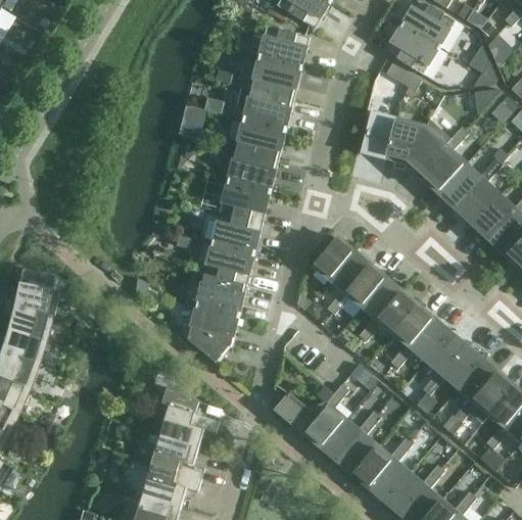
[(331,1),(329,0),(280,0),(277,5),(315,28),(331,1)]
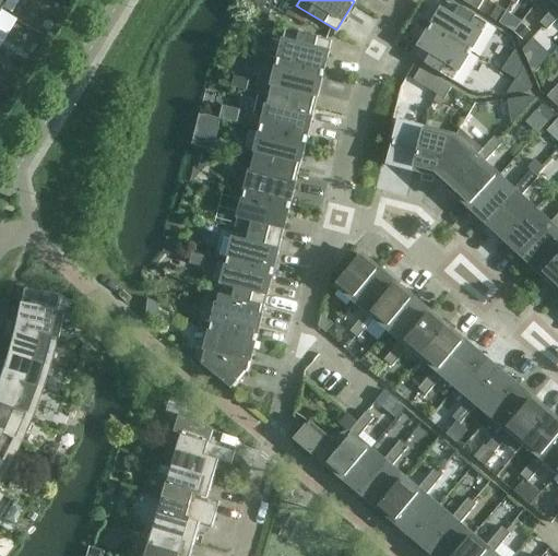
[(430,26),(470,50),(487,22),(451,0),(447,0),(430,26)]
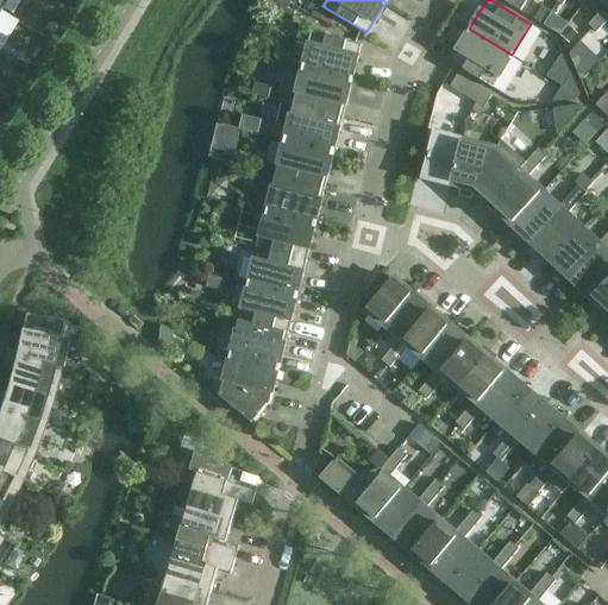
[(606,20),(607,17),(607,4),(607,2),(597,13),(606,20)]
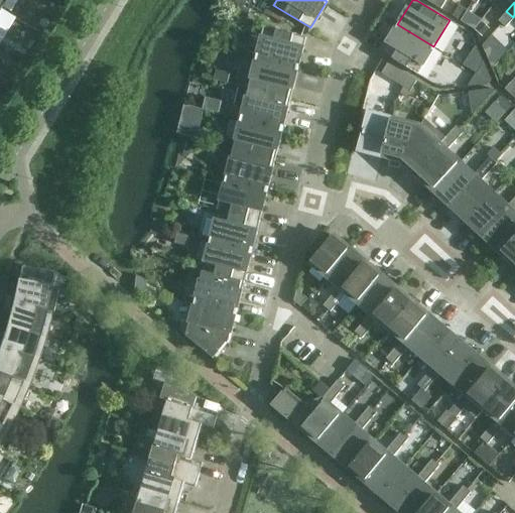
[(460,18),(467,8),(459,3),(453,14),(460,18)]
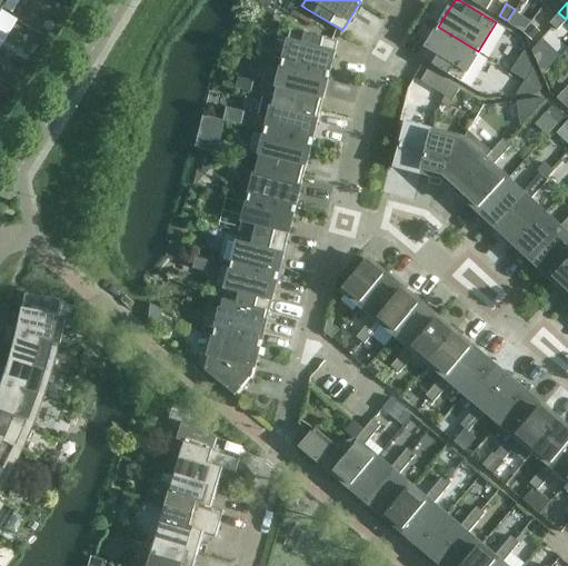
[(566,19),(558,12),(549,21),(557,29),(566,19)]
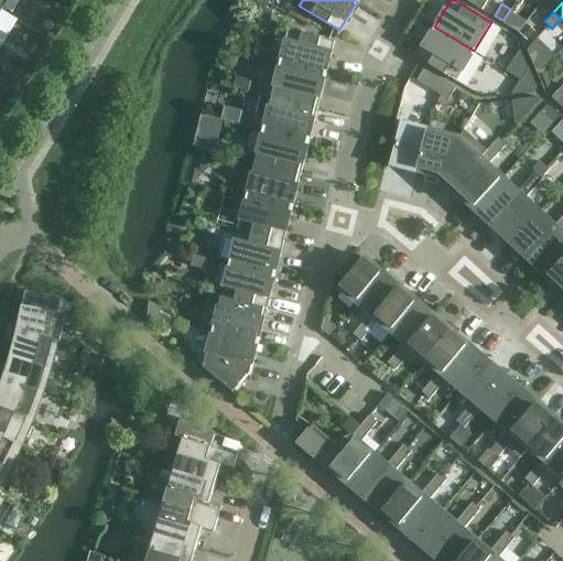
[(527,23),(519,32),(527,39),(534,30),(527,23)]
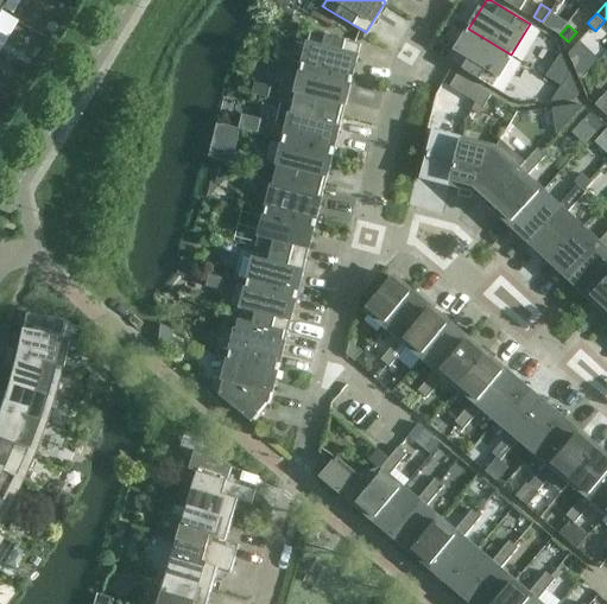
[(449,59),(453,62),(492,86),(511,55),(468,29),(449,59)]
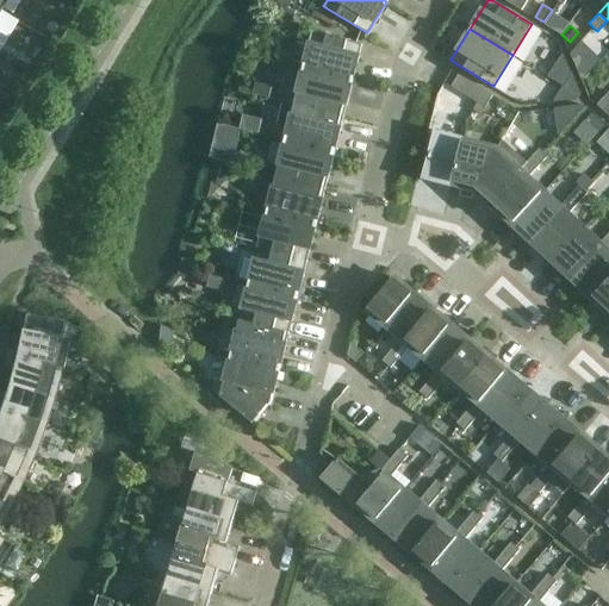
[(297,66),(352,79),(361,42),(312,30),(304,63),(298,62),(297,66)]
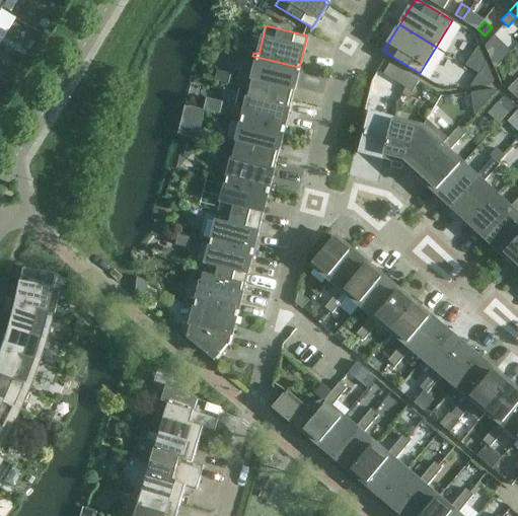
[(498,60),(508,51),(499,42),(490,52),(498,60)]
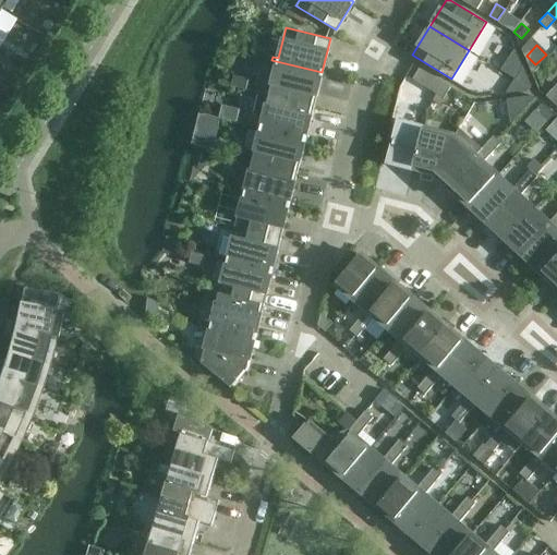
[(313,105),(322,72),(271,60),(271,63),(276,64),(268,94),(313,105)]
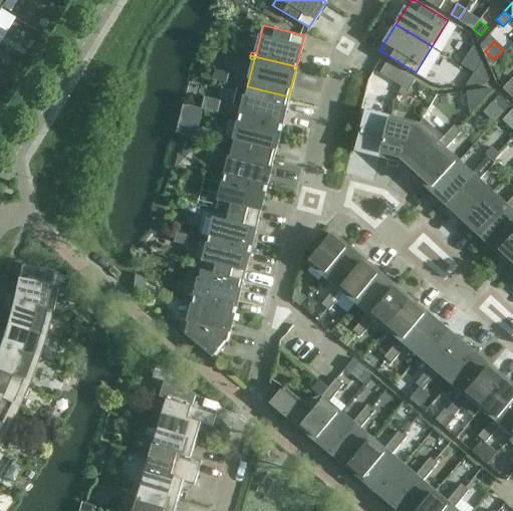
[(489,77),(481,59),(474,71),(487,79),(489,77)]
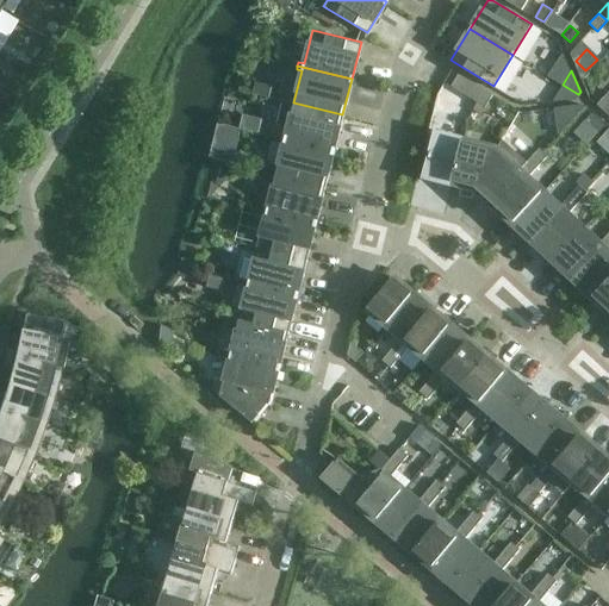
[(476,100),(483,88),(458,73),(451,85),(476,100)]
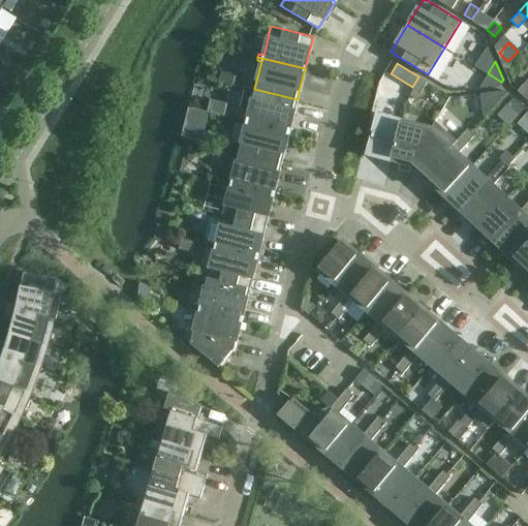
[(478,87),(500,84),(501,82),(488,73),(478,87)]
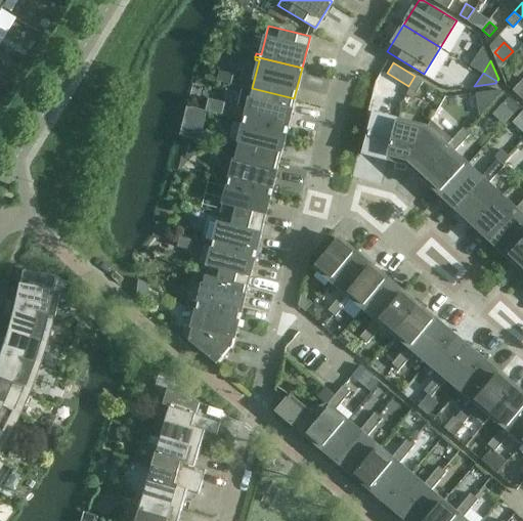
[(415,76),(408,86),(416,91),(423,80),(415,76)]
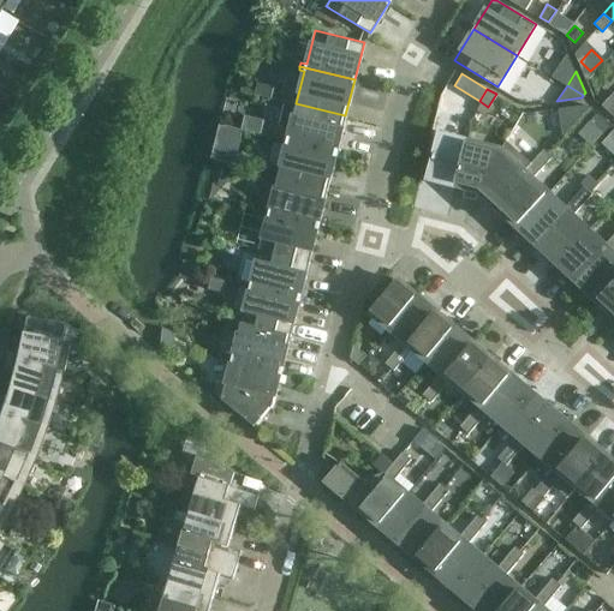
[(337,153),(345,115),(296,103),(285,101),(280,124),(284,125),(282,135),(281,138),(337,153)]
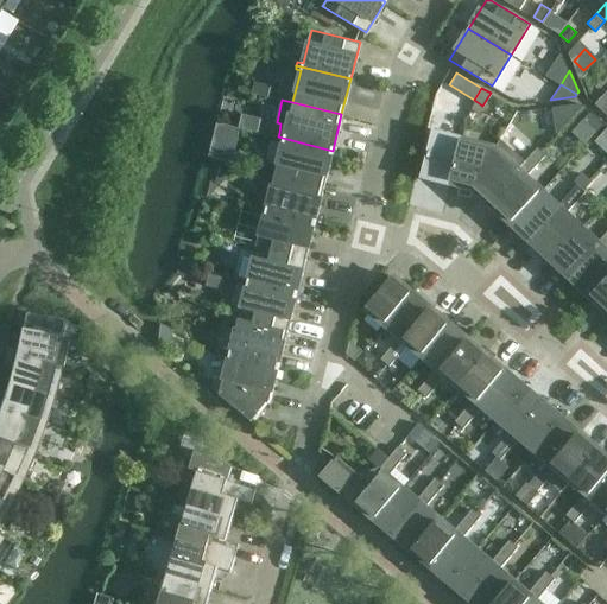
[(589,112),(570,131),(583,144),(602,124),(589,112)]
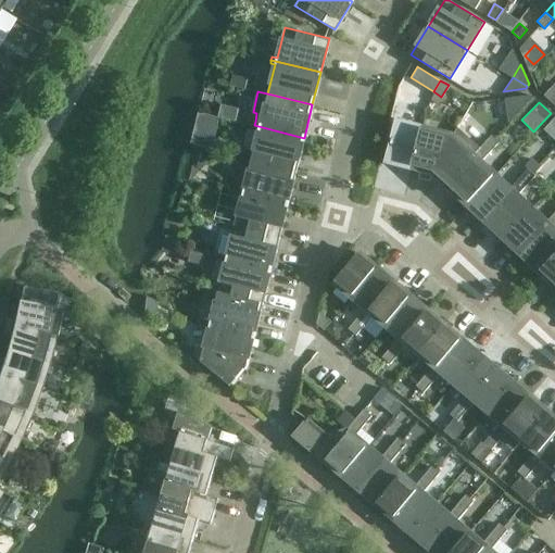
[(411,167),(421,126),(396,120),(386,162),(411,167)]
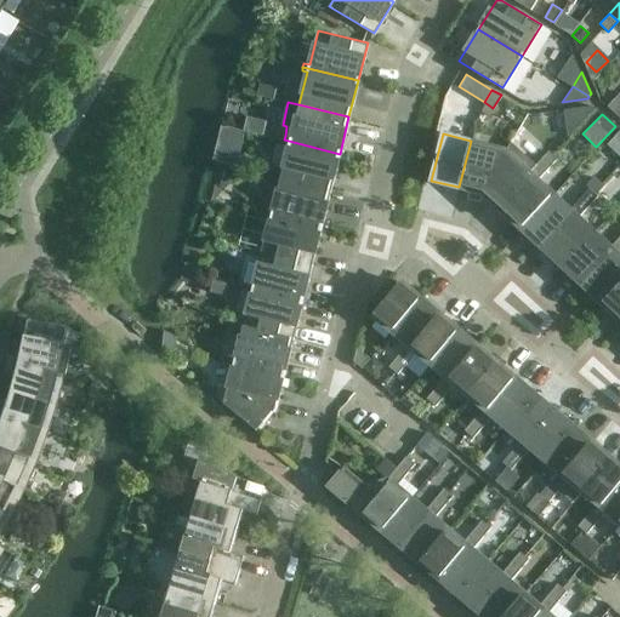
[(330,190),(340,154),(284,140),(283,143),(289,144),(280,177),(330,190)]
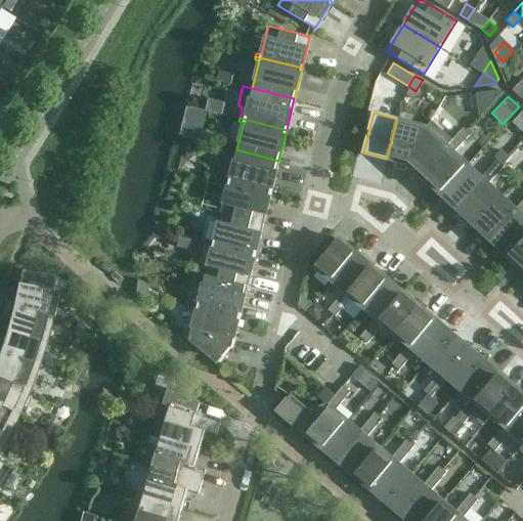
[(406,163),(427,126),(397,119),(387,158),(406,163)]
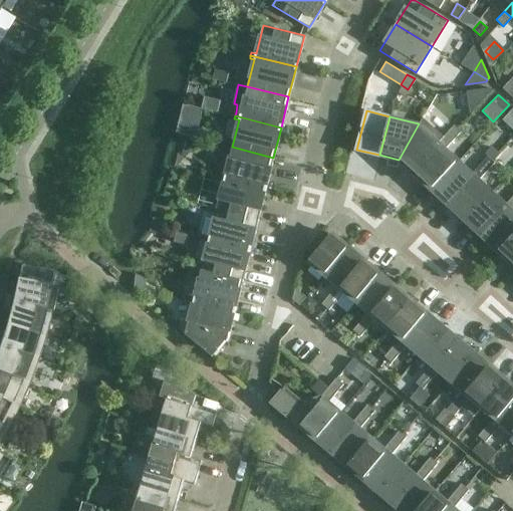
[(441,145),(445,148),(452,139),(445,133),(443,135),(423,116),(419,123),(399,160),(414,174),(441,145)]
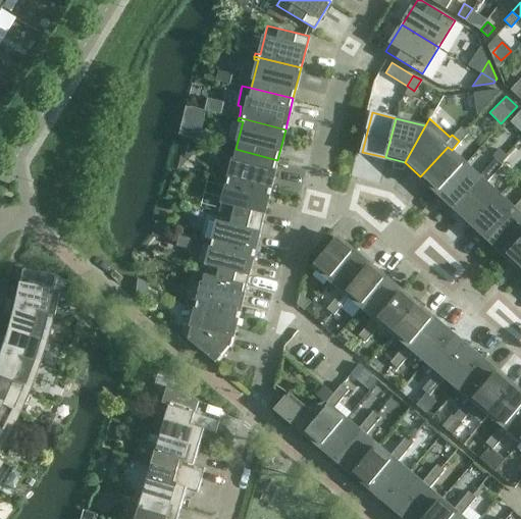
[(452,135),(459,141),(467,133),(460,125),(452,135)]
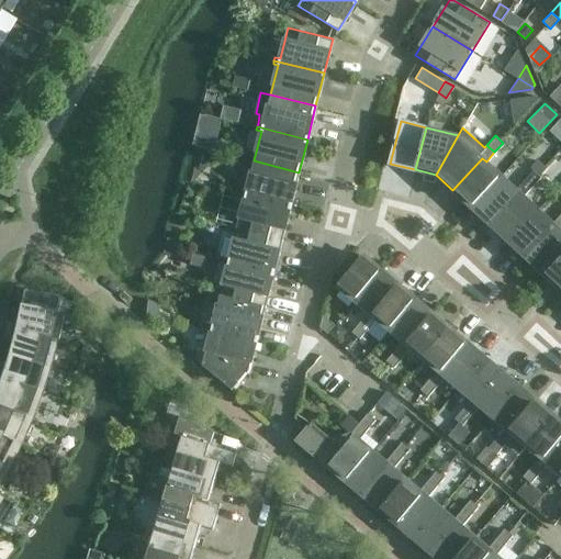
[(452,190),(471,208),(501,175),(486,161),(482,158),(452,190)]
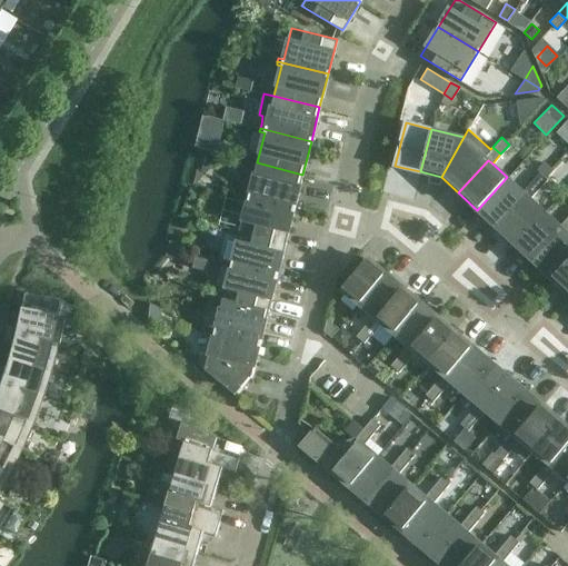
[(294,208),(298,194),(302,175),(257,162),(249,194),(243,192),(243,196),(294,208)]
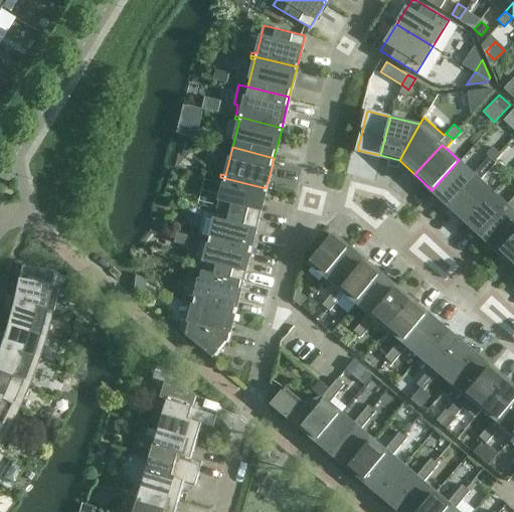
[(480,164),(487,170),(495,162),(488,155),(480,164)]
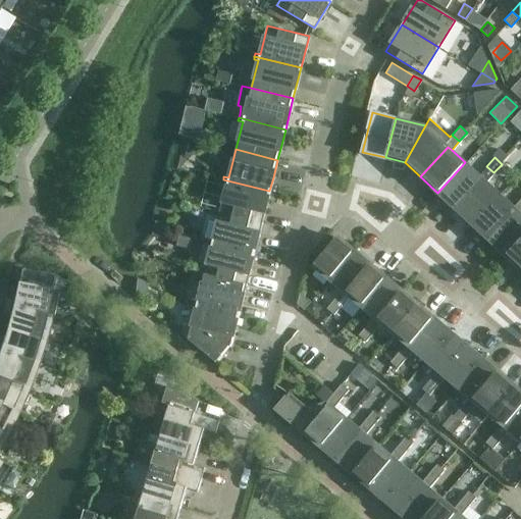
[(465,162),(437,193),(455,208),(482,178),(485,182),(493,172),(486,166),(478,174),(465,162)]
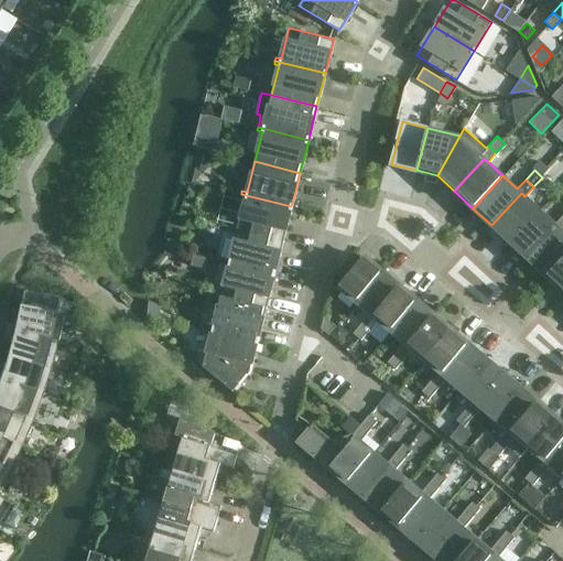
[(539,209),(524,196),(521,193),(491,225),(509,241),(539,209)]
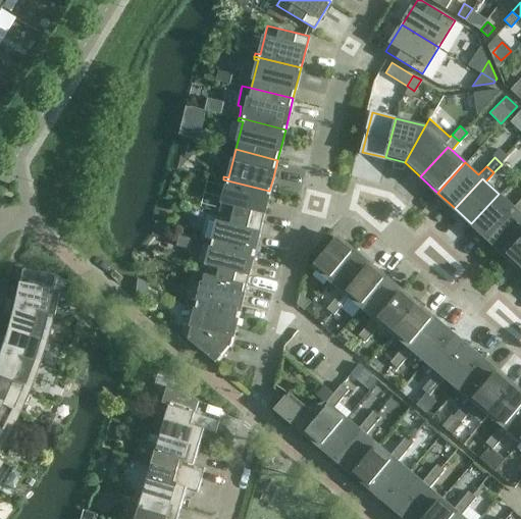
[(262,221),(269,191),(223,179),(222,183),(226,184),(220,211),(262,221)]
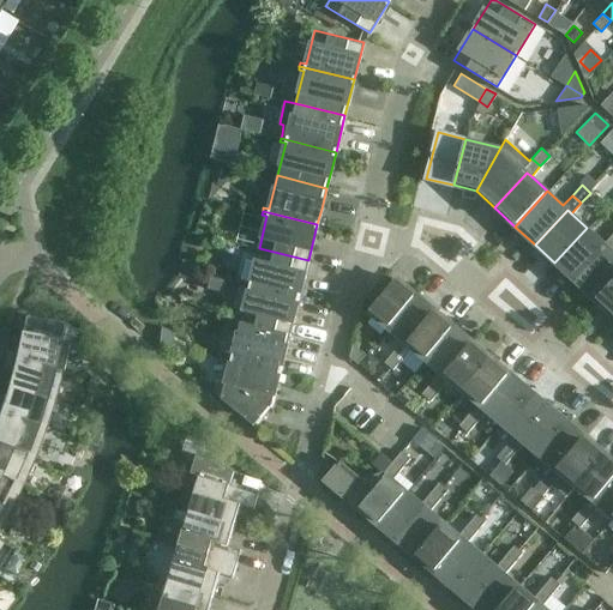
[(604,242),(587,228),(554,263),(575,282),(607,247),(612,251),(612,248),(612,233),(604,242)]
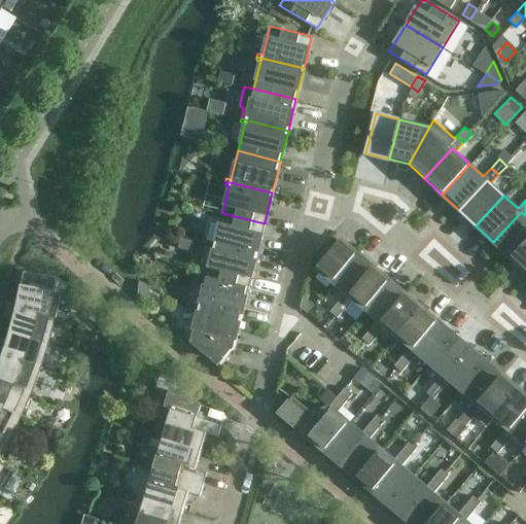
[(521,212),(493,242),(511,257),(525,241),(525,215),(521,212)]
